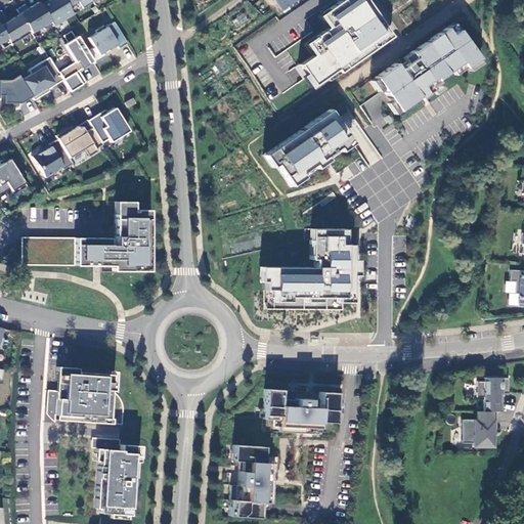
[(48,0),(42,4),(54,24),(55,25),(75,12),(71,5),(67,0),(48,0)]
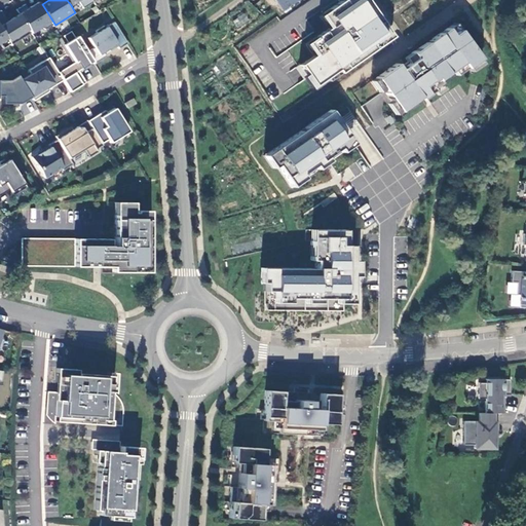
[(273,0),(282,10),(296,0),(273,0)]
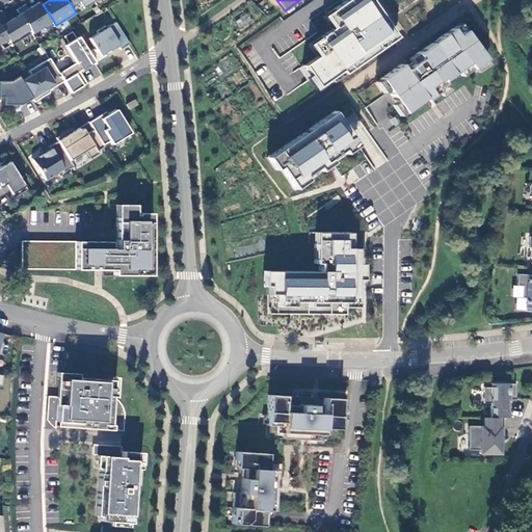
[(397,36),(371,0),(345,0),(328,12),(337,25),(331,28),(314,41),(321,52),(316,56),(303,64),(312,78),(320,89),(397,36)]
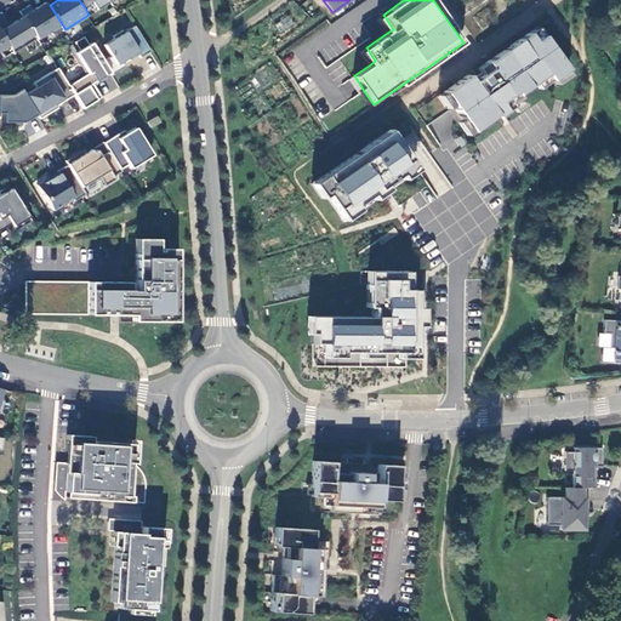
[(64,28),(50,5),(49,1),(35,9),(32,4),(22,10),(26,16),(39,38),(50,32),(56,33),(64,28)]
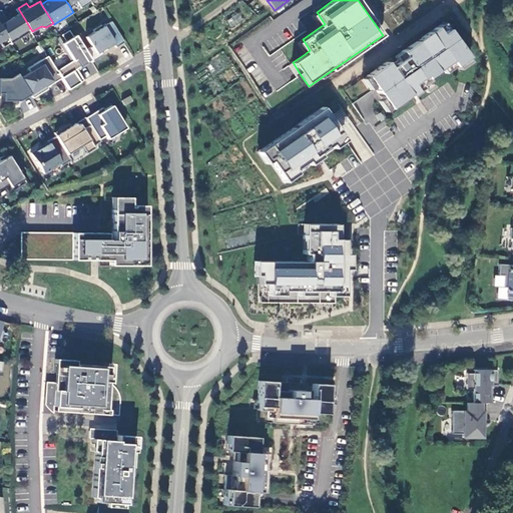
[(0,22),(12,42),(13,43),(32,31),(21,13),(9,20),(2,9),(0,10),(0,22)]
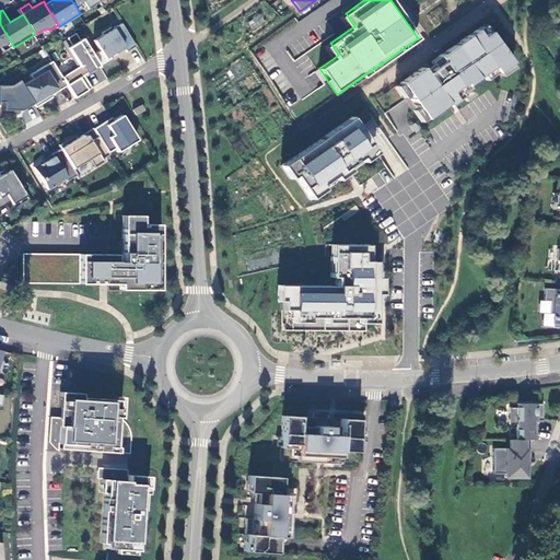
[(260,13),(247,22),(253,31),(266,22),(260,13)]
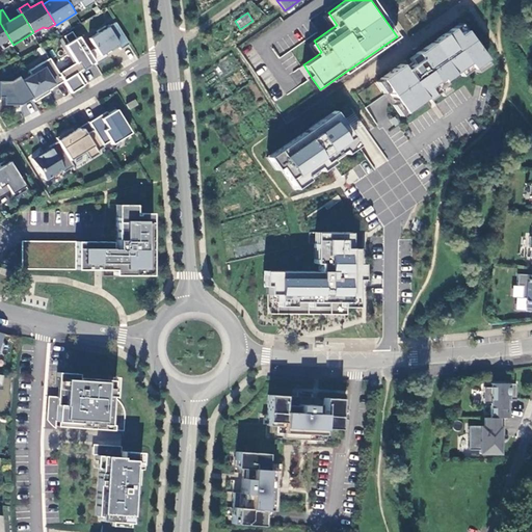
[(337,25),(328,12),(323,16),(331,28),(337,25)]
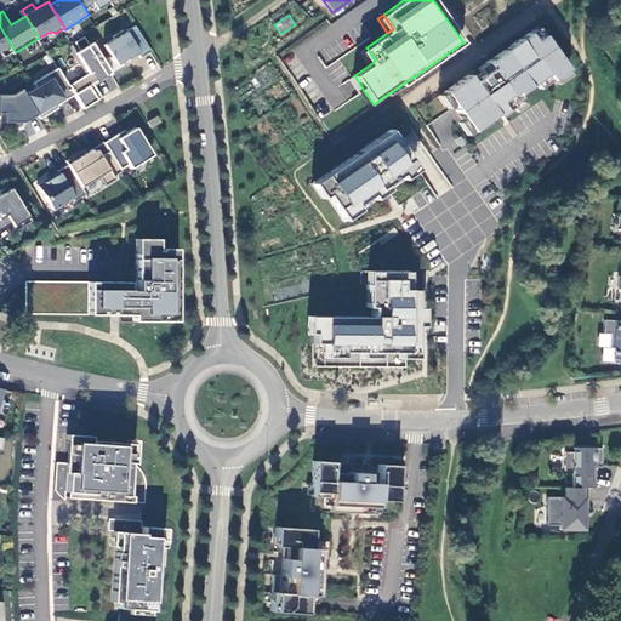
[(127,66),(126,62),(125,60),(130,56),(132,60),(141,53),(143,56),(153,50),(137,24),(127,30),(126,28),(115,35),(117,36),(107,44),(114,55),(106,60),(113,70),(114,73),(127,66)]
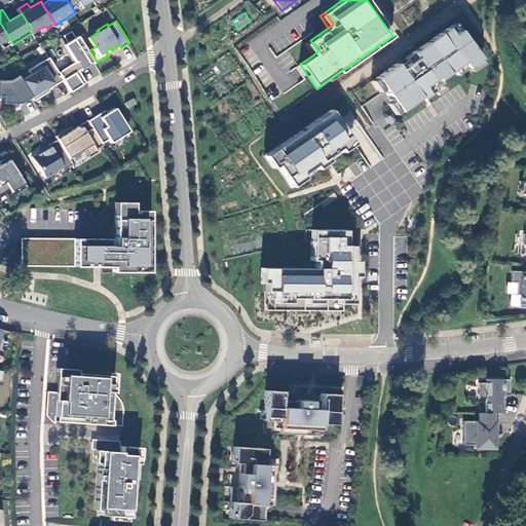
[(0,42),(1,42),(4,47),(12,43),(0,23),(0,42)]
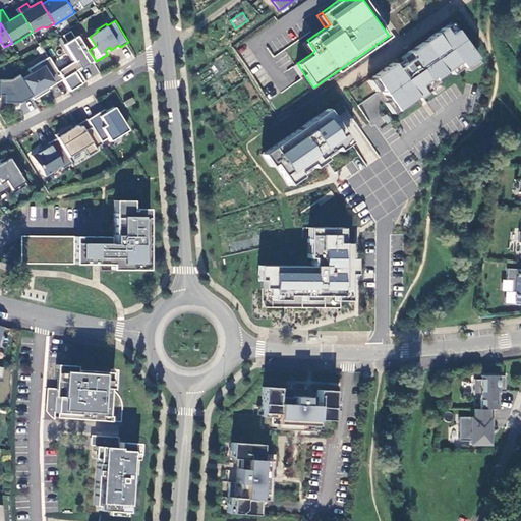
[(455,30),(450,23),(444,29),(448,35),(455,30)]
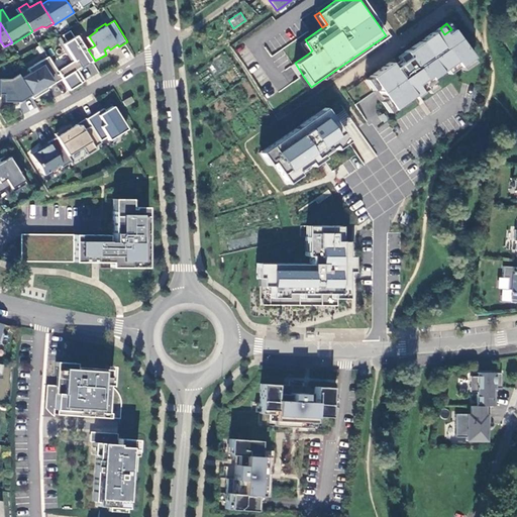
[(393,67),(390,63),(370,77),(377,87),(385,98),(393,109),(412,96),(414,98),(416,96),(426,89),(425,87),(432,82),(431,79),(444,69),(454,63),(458,67),(459,67),(471,59),(472,58),(451,29),(444,34),(440,28),(405,53),(407,57),(401,61),(397,64),(393,67)]
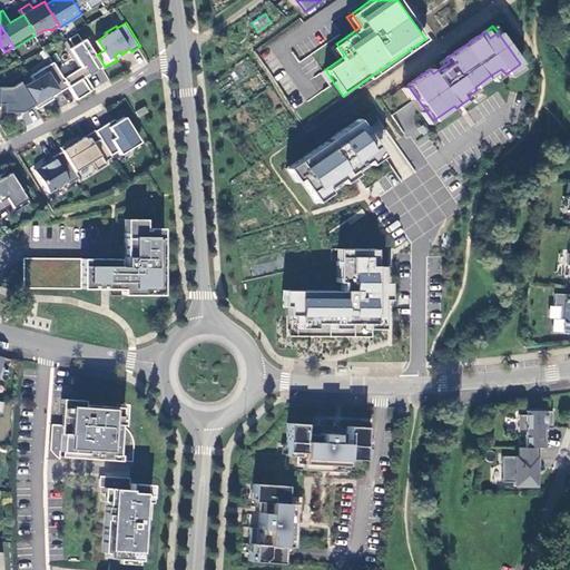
[(99,68),(104,65),(97,55),(87,39),(71,49),(76,56),(77,56),(86,70),(82,72),(80,69),(66,78),(70,86),(78,98),(95,88),(87,76),(91,72),(91,74),(99,69),(99,68)]
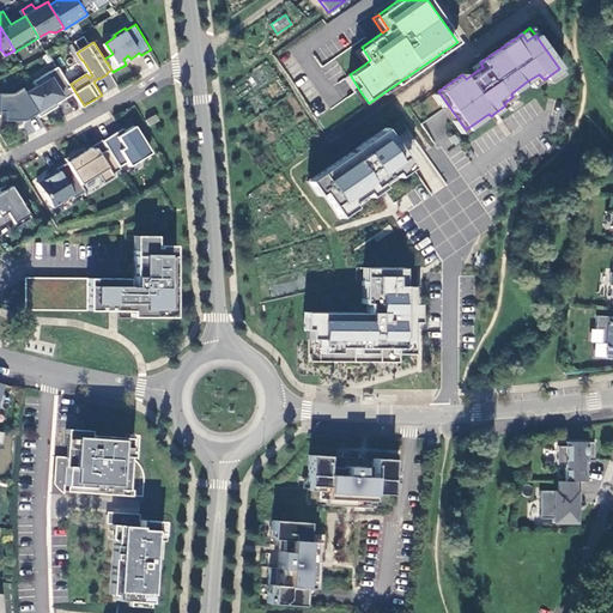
[(370,60),(362,47),(356,52),(364,65),(370,60)]
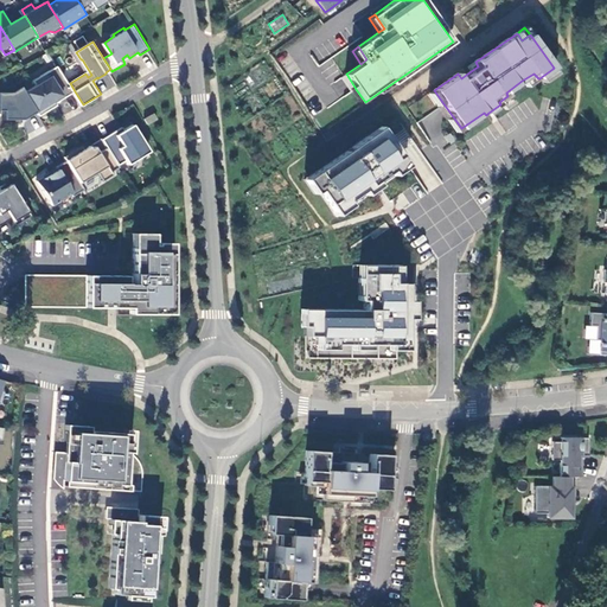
[(478,66),(475,62),(467,66),(471,71),(478,66)]
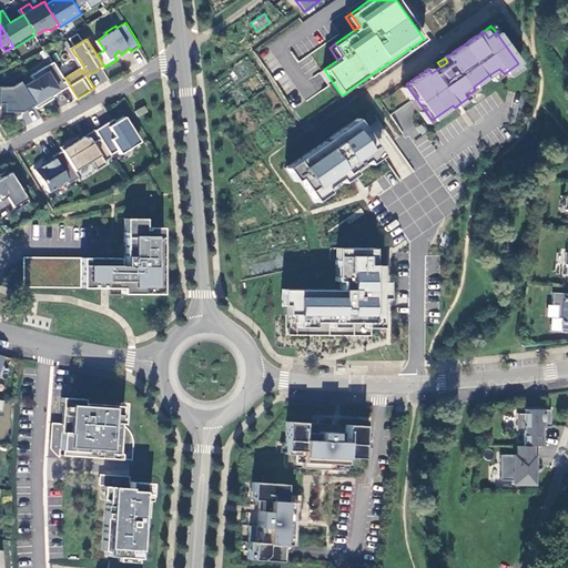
[(36,103),(38,108),(51,100),(49,97),(52,94),(53,97),(53,95),(70,85),(66,78),(56,61),(33,74),(36,79),(24,85),(36,103)]
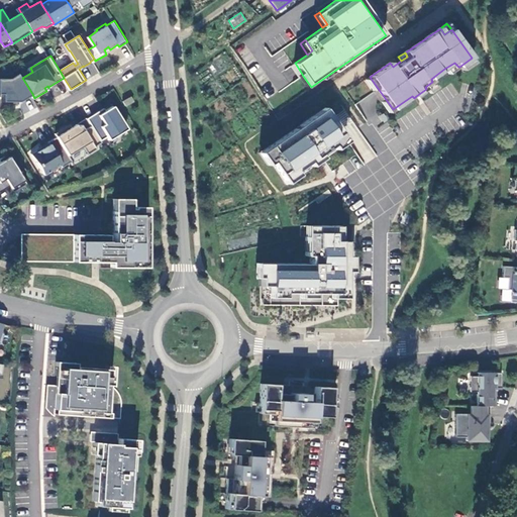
[(471,59),(459,67),(462,70),(473,63),(471,59)]
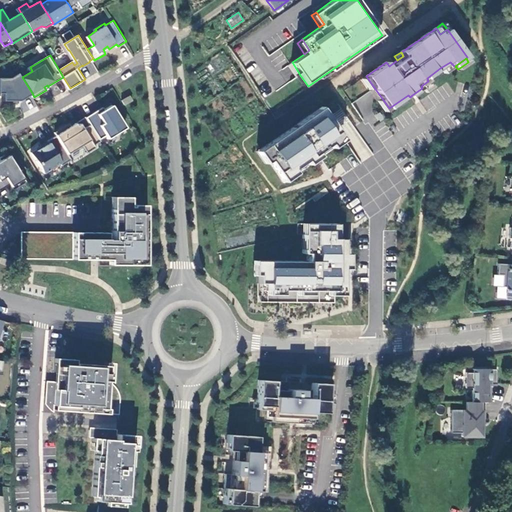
[(300,75),(292,62),(288,65),(296,77),(300,75)]
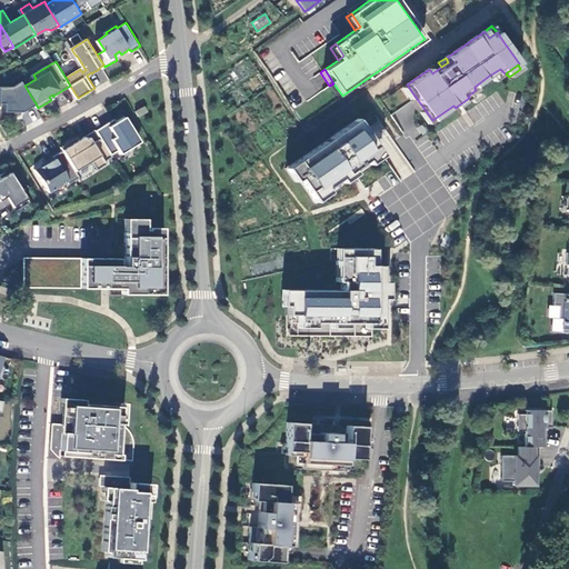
[(505,73),(500,69),(489,76),(493,81),(505,73)]
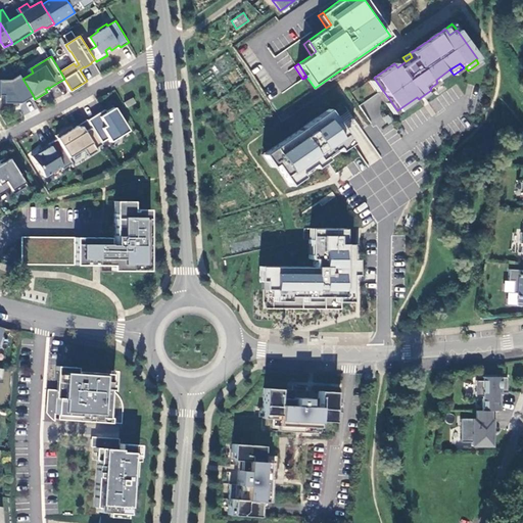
[(22,79),(16,69),(2,79),(0,79),(0,95),(4,95),(4,102),(22,102),(33,95),(22,79)]
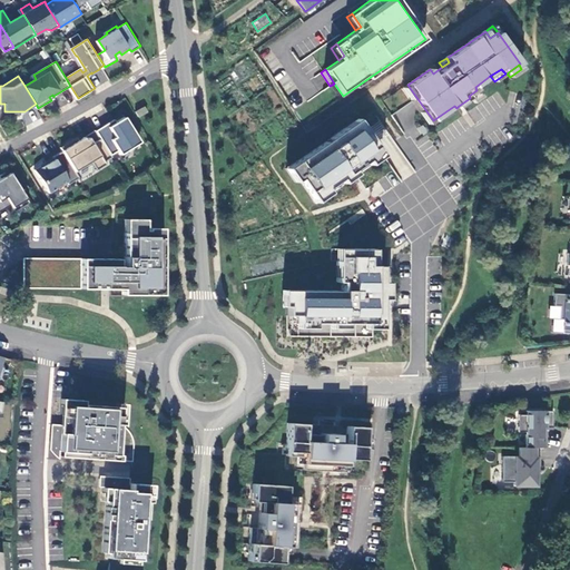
[(415,96),(408,85),(403,88),(411,99),(415,96)]
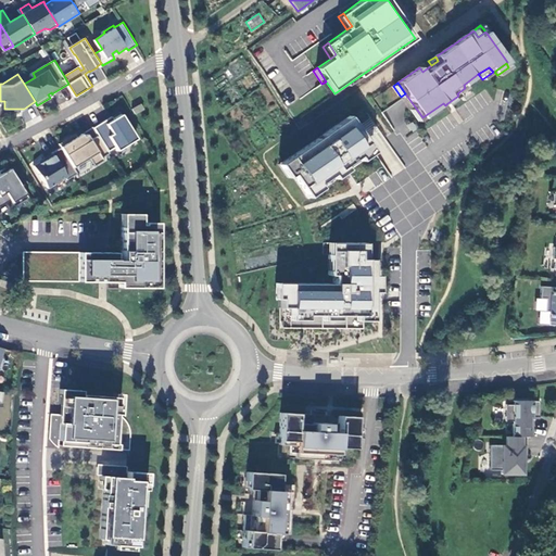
[(465,88),(457,93),(458,96),(462,100),(470,95),(465,88)]
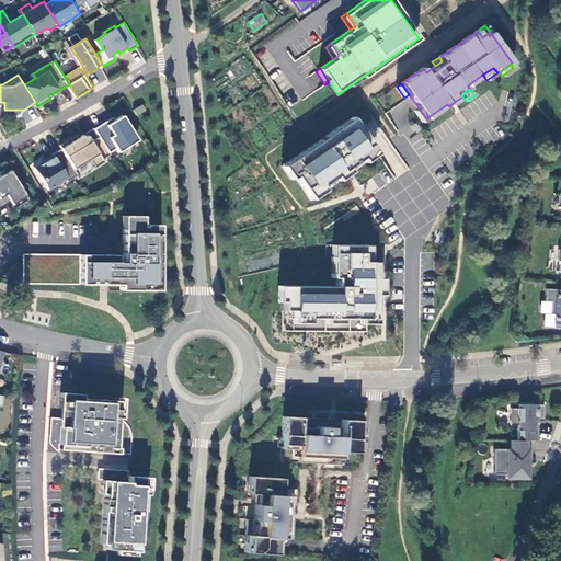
[(135,109),(138,114),(147,109),(144,103),(135,109)]
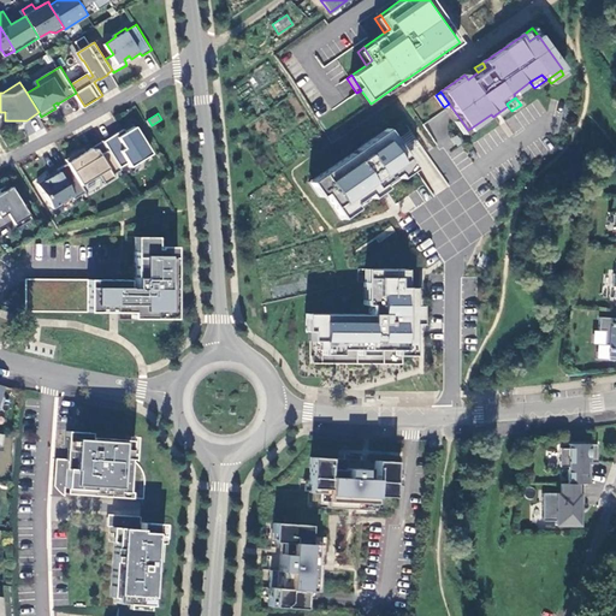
[(468,130),(458,117),(452,122),(462,134),(468,130)]
